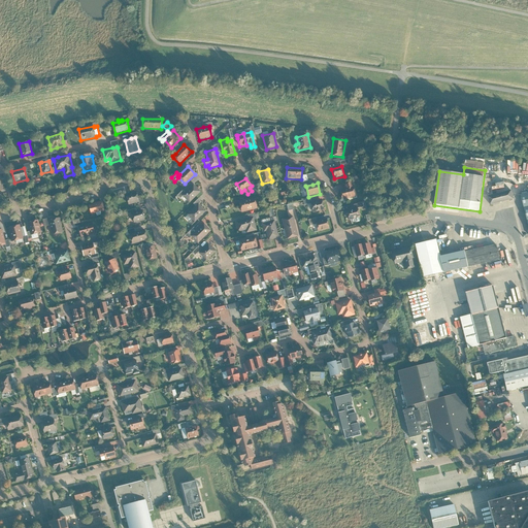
[(342,200),(356,197),(352,183),(344,185),(345,189),(340,190),(342,200)]
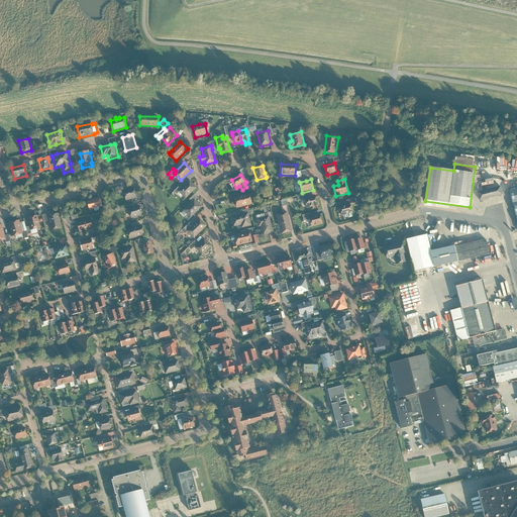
[(185,199),(196,188),(189,181),(181,189),(178,192),(179,193),(185,199)]
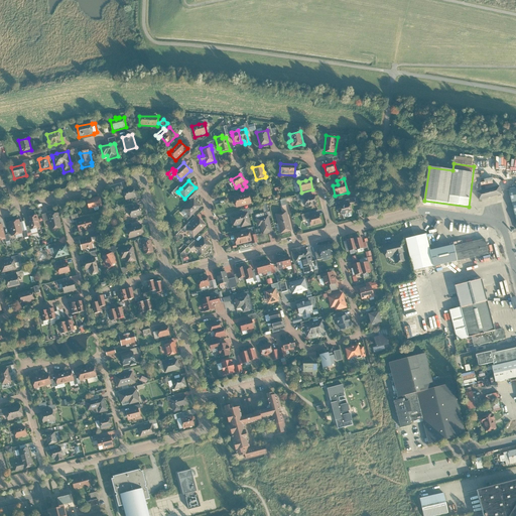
[(477,192),(479,202),(503,196),(500,186),(477,192)]
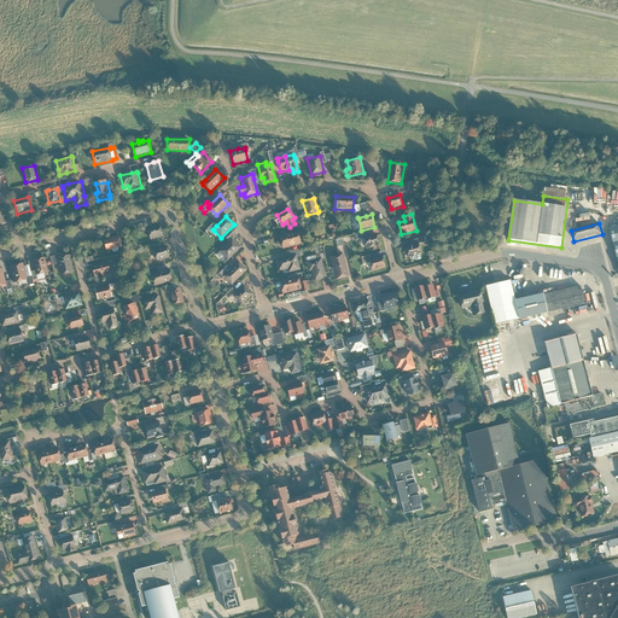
[(158,225),(146,228),(150,240),(162,237),(161,231),(158,225)]
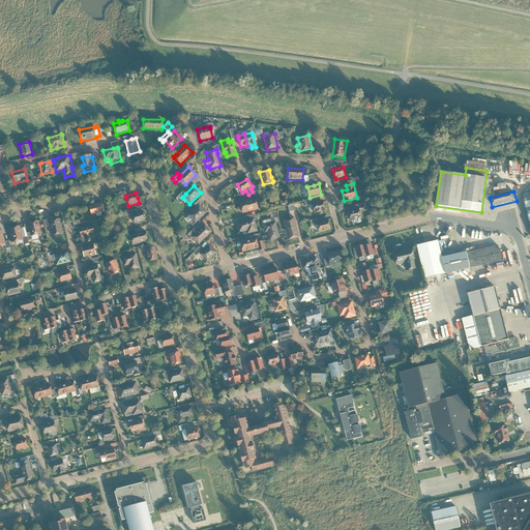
[(256,198),(239,202),(242,213),(258,210),(256,198)]
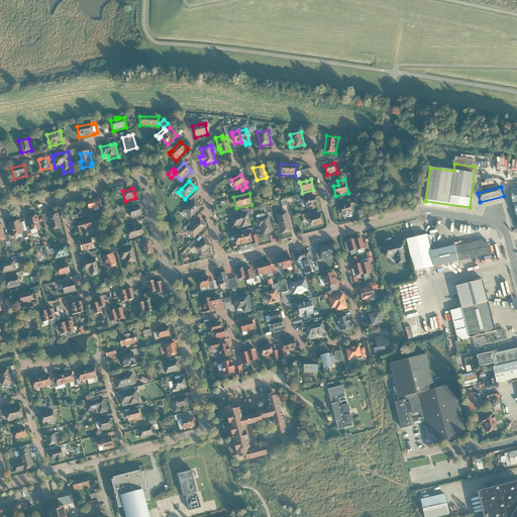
[(317,206),(315,196),(305,198),(304,199),(307,208),(317,206)]
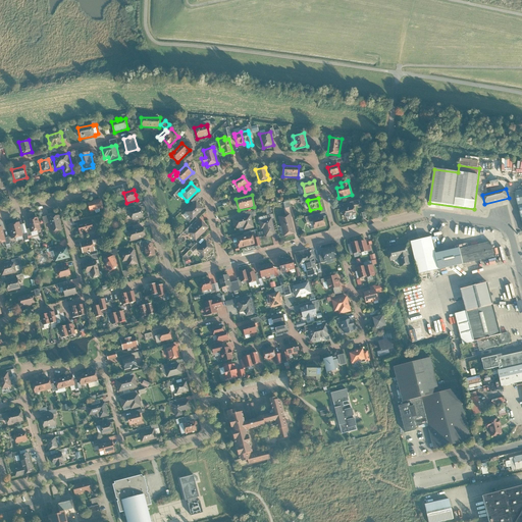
[(93,202),(87,203),(89,212),(95,211),(95,213),(99,212),(99,210),(103,209),(100,199),(93,201),(93,202)]
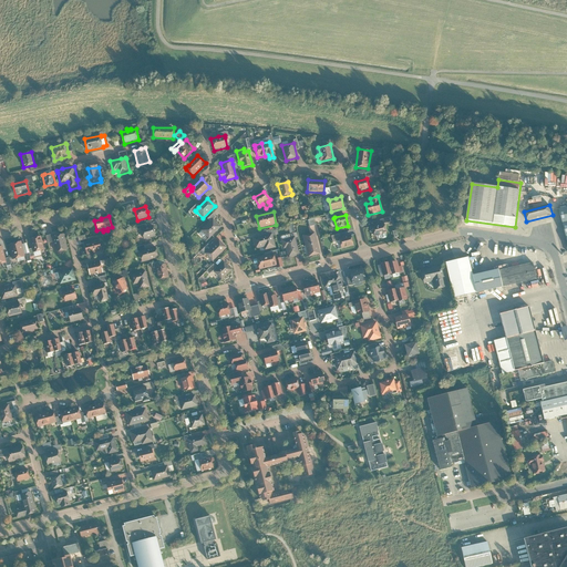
[(220,227),(213,219),(200,232),(202,232),(198,234),(203,238),(205,236),(208,239),(220,227)]
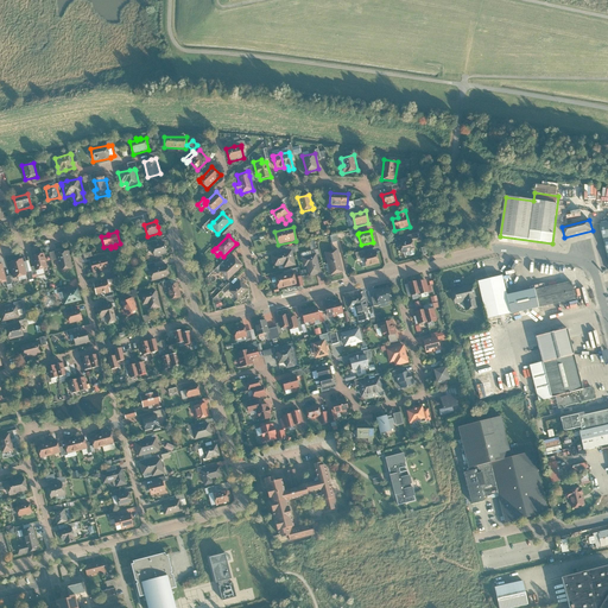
[(412,240),(412,239),(409,240),(399,242),(403,254),(409,253),(410,255),(411,257),(415,255),(415,254),(415,252),(415,251),(412,240)]
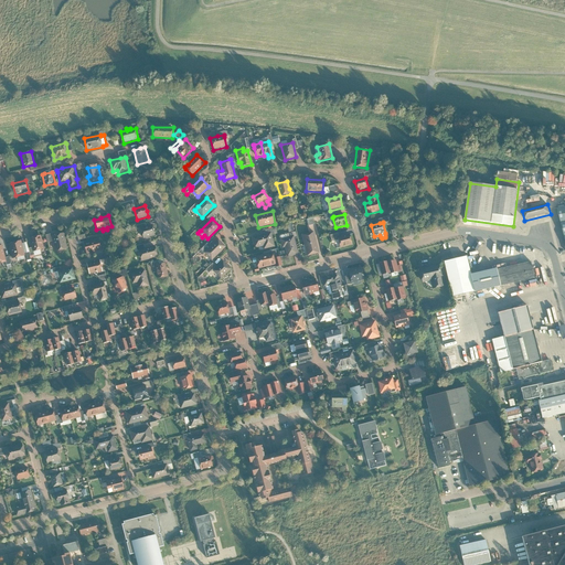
[(142,240),(155,236),(152,225),(146,226),(140,228),(142,240)]
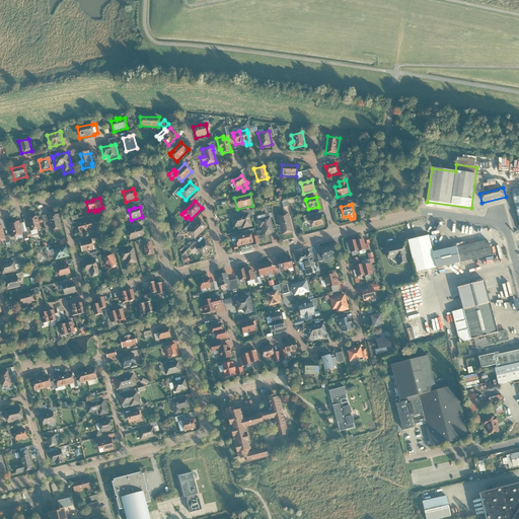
[(293,233),(289,213),(277,216),(282,236),(293,233)]
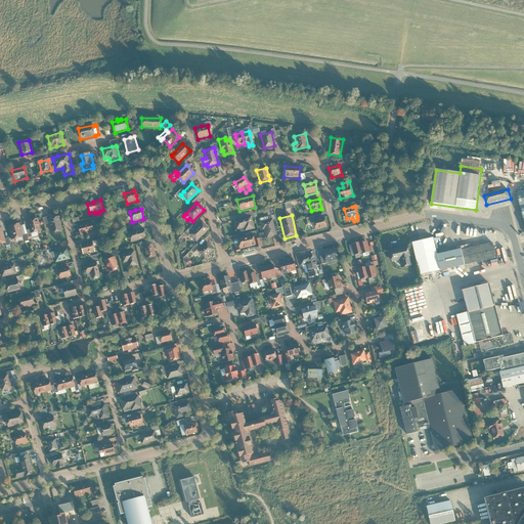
[(247,217),(233,220),(235,231),(244,229),(245,231),(255,229),(252,218),(251,216),(247,217)]
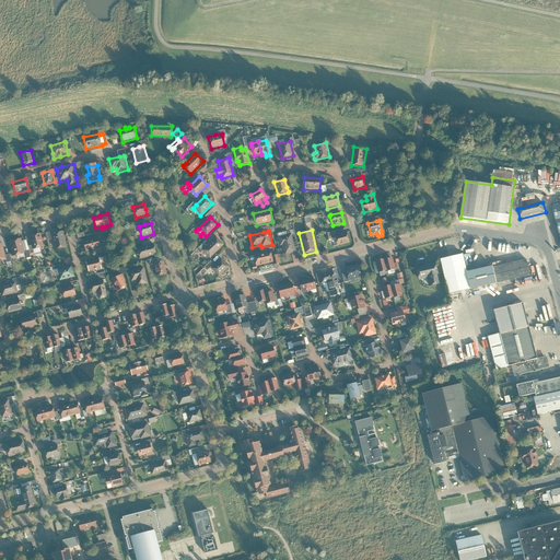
[(67,247),(63,232),(53,234),(51,234),(53,240),(55,251),(67,247)]
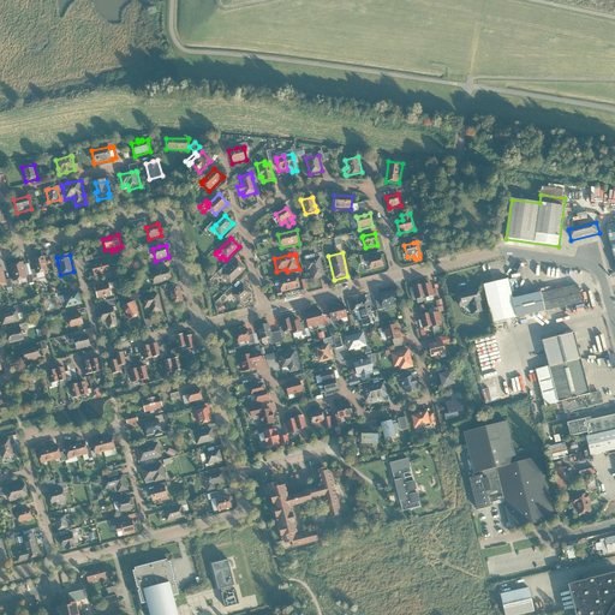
[(48,272),(45,256),(33,260),(35,270),(36,274),(48,272)]
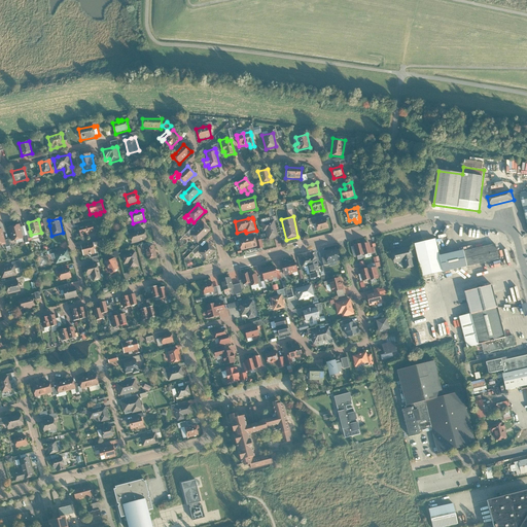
[(328,229),(326,219),(316,221),(315,221),(316,224),(318,232),(328,229)]
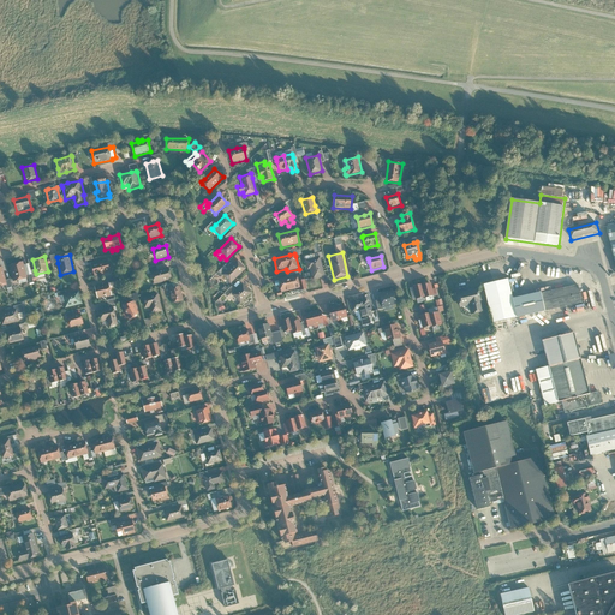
[(320,258),(320,257),(314,260),(305,261),(308,270),(310,270),(312,281),(324,278),(320,258)]
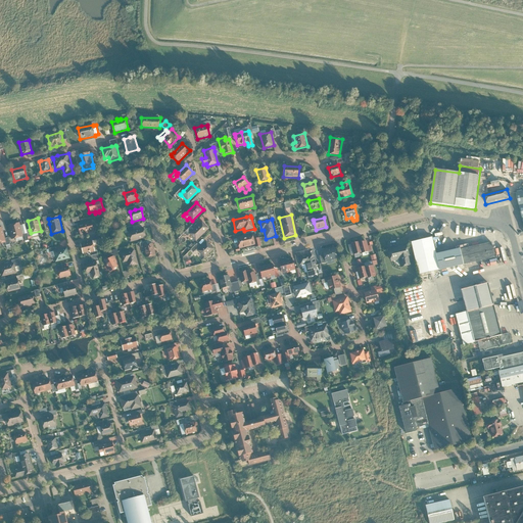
[(90,221),(77,224),(79,235),(94,232),(93,226),(92,227),(90,221)]
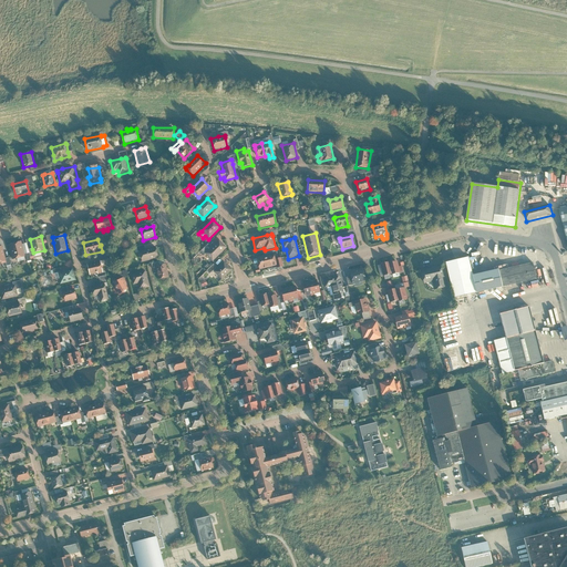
[(213,263),(226,248),(218,239),(209,249),(204,254),(205,255),(213,263)]
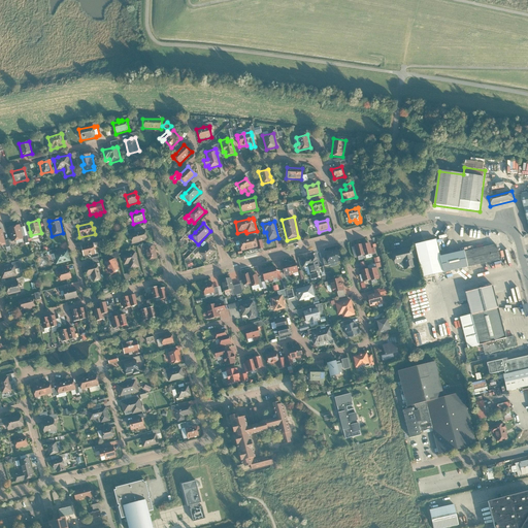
[(24,239),(20,225),(7,228),(11,242),(24,239)]
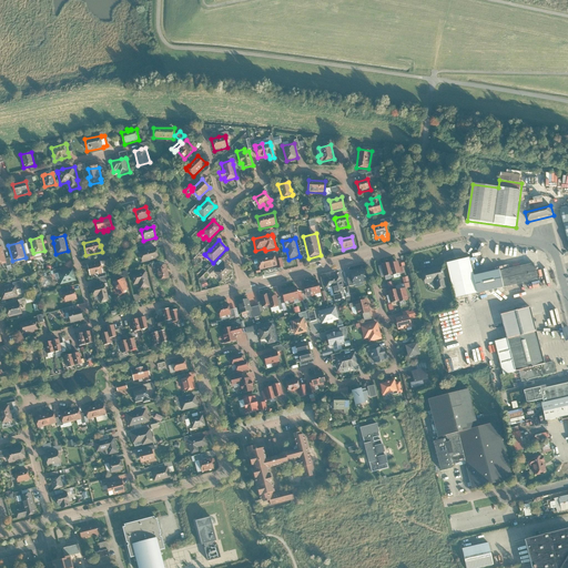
[(204,254),(210,250),(206,246),(200,253),(203,257),(205,255),(204,254)]
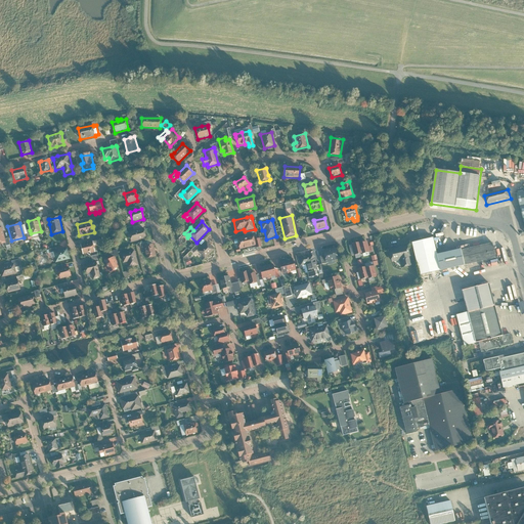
[(131,244),(146,238),(143,228),(134,230),(128,232),(128,233),(131,244)]
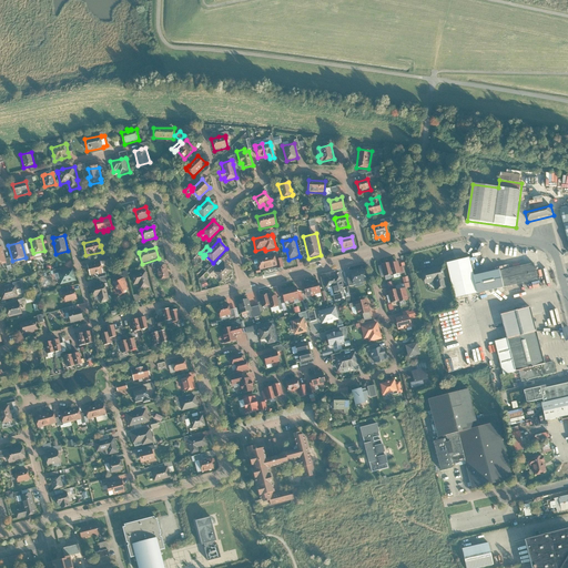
[(276,270),(284,269),(282,259),(275,261),(274,255),(256,259),(260,271),(276,266),(276,270)]
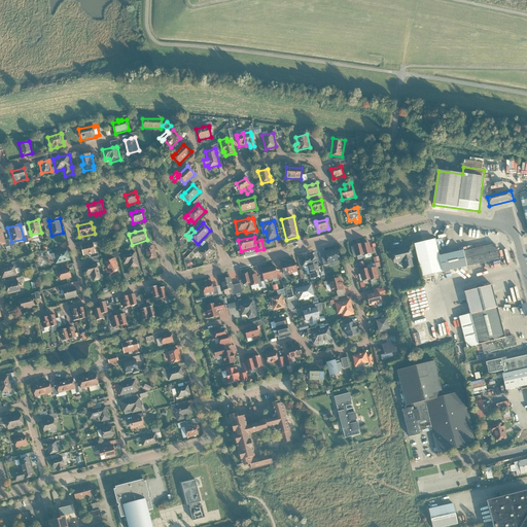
[(435,241),(413,246),(421,280),(498,261),(494,246),(440,258),(435,241)]
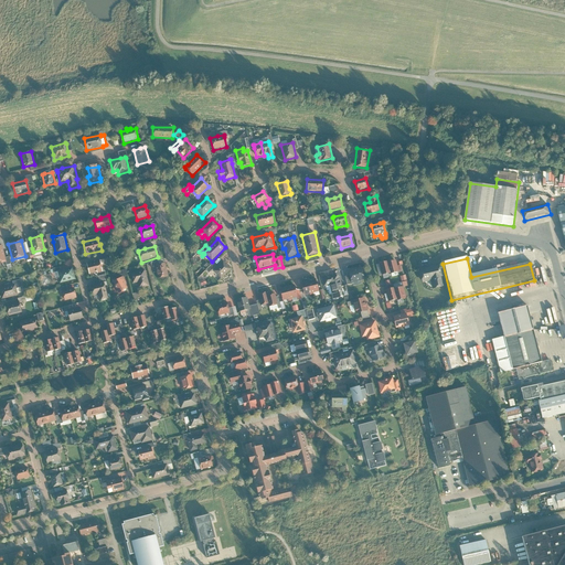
[(94,263),(86,264),(88,275),(97,273),(97,274),(102,273),(100,266),(98,260),(94,262),(94,263)]
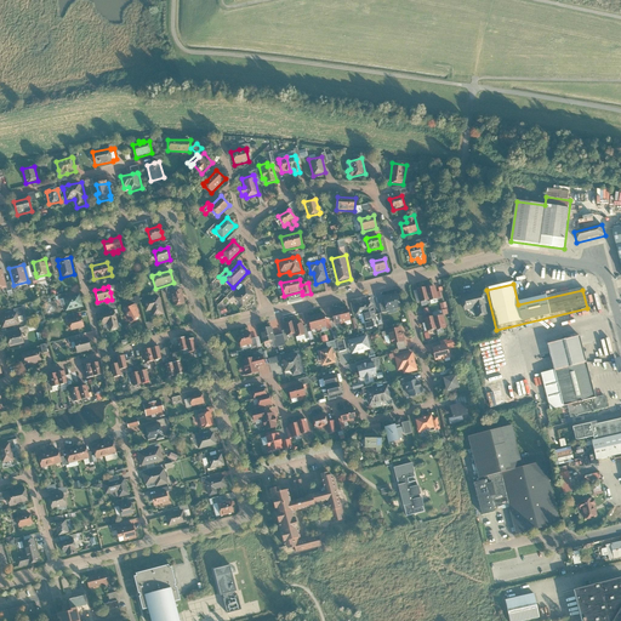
[(254,296),(245,288),(233,298),(243,308),(254,296)]
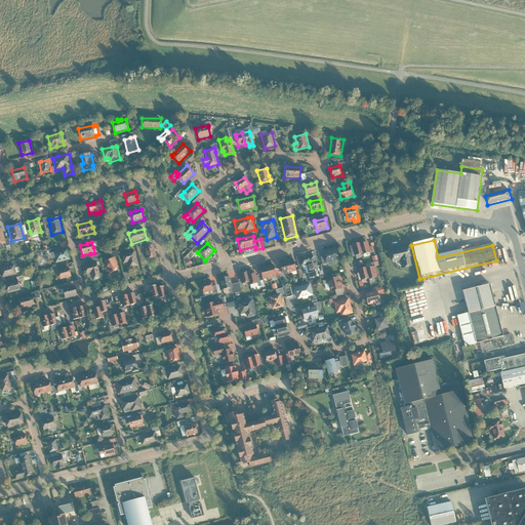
[(360,244),(359,243),(352,245),(355,256),(362,254),(360,244)]
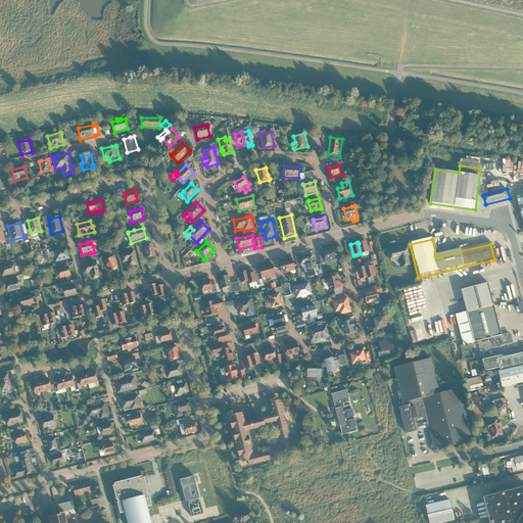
[(366,242),(359,243),(361,253),(361,254),(369,252),(366,242)]
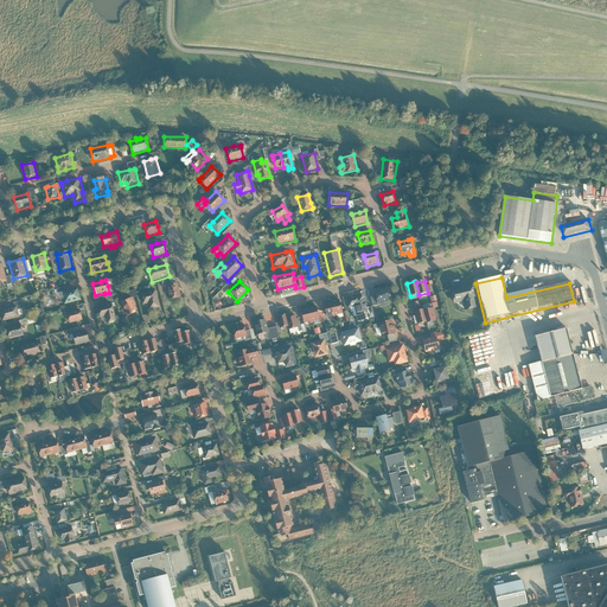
[(168,300),(180,298),(177,283),(171,285),(165,286),(165,287),(168,300)]
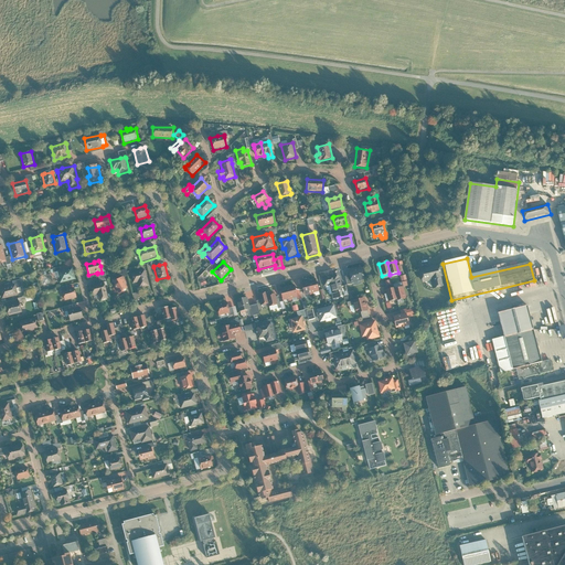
[(215,267),(213,264),(205,270),(209,274),(215,267)]
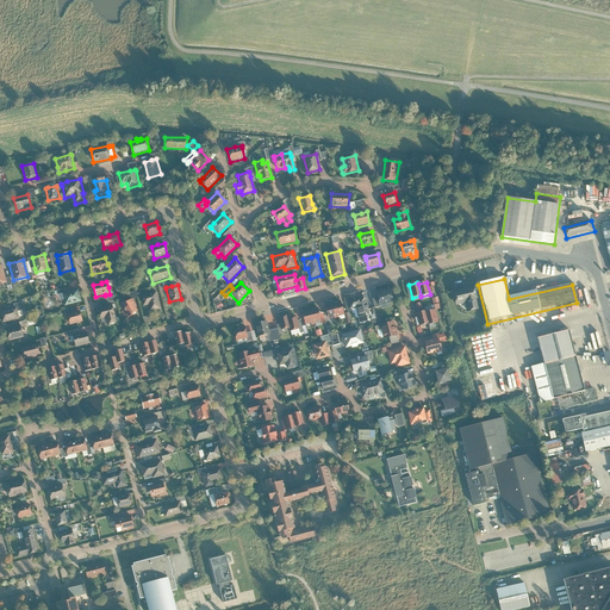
[(479,310),(473,287),(453,292),(456,306),(465,304),(467,312),(479,310)]
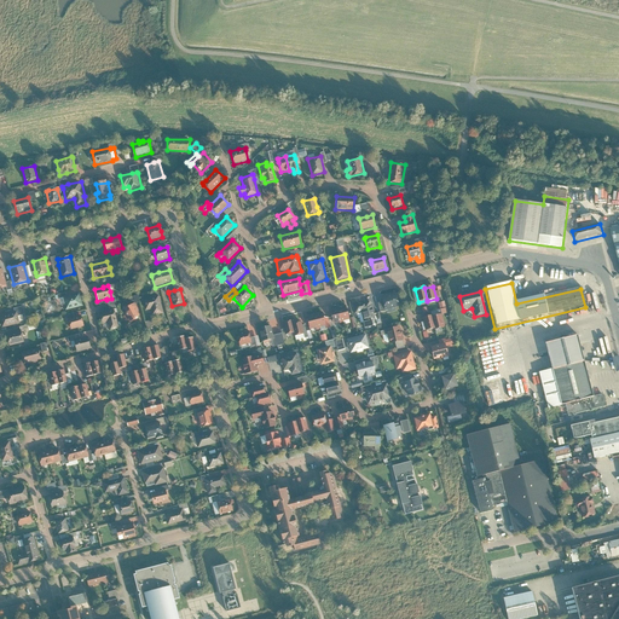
[(84,307),(80,294),(67,296),(63,298),(63,299),(65,311),(84,307)]
